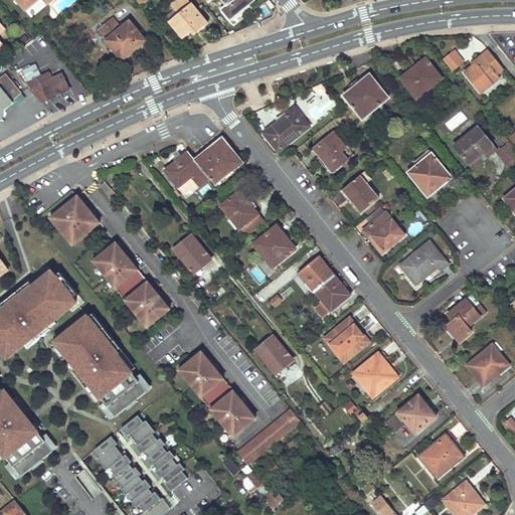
[(43,0),(47,4),(51,0),(15,0),(25,10),(37,0),(43,0)]
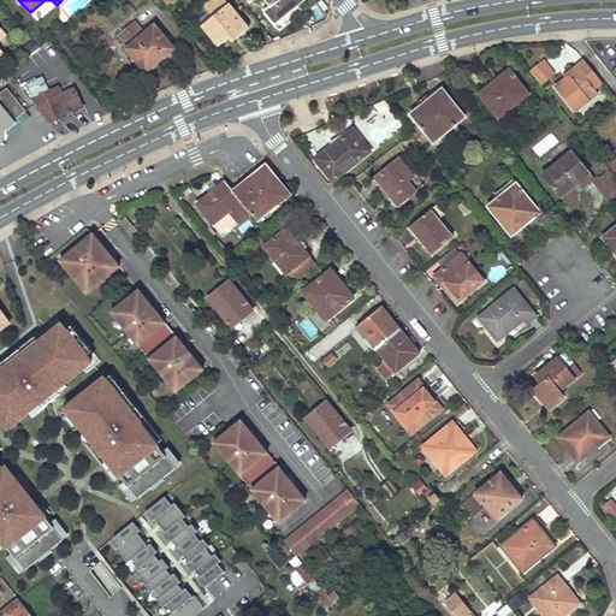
[(231,36),(229,34),(232,30),(237,36),(248,28),(225,0),(211,0),(203,6),(212,17),(203,24),(219,45),(231,36)]
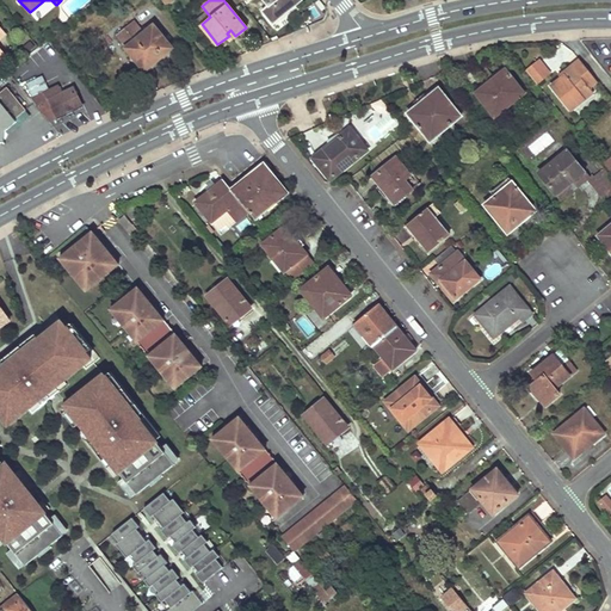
[(291,6),(289,2),(291,0),(263,0),(267,5),(263,10),(272,22),(291,6)]
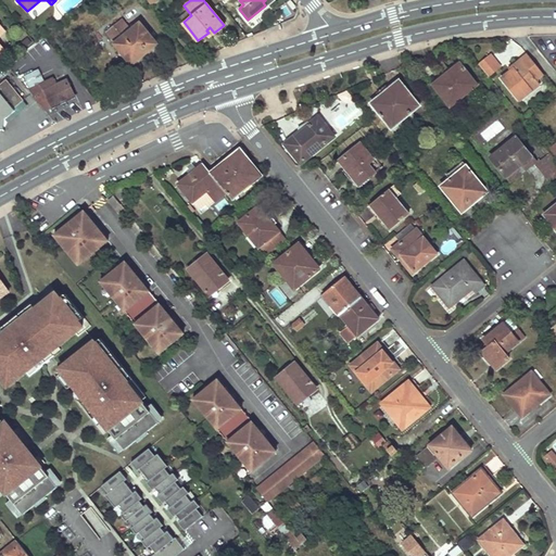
[(139,22),(129,30),(121,20),(105,32),(114,42),(114,43),(131,65),(156,43),(139,22)]
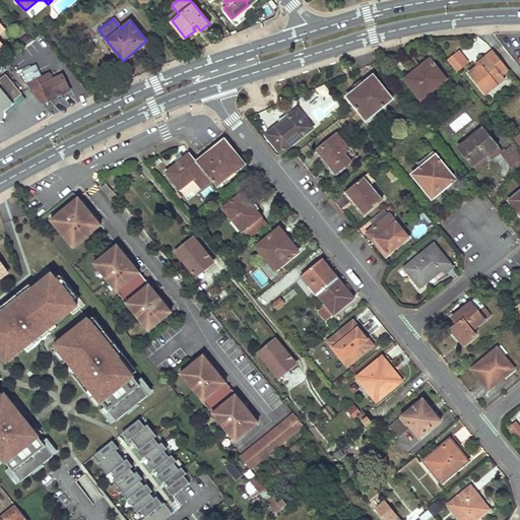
[(503,44),(512,55),(518,51),(509,40),(503,44)]
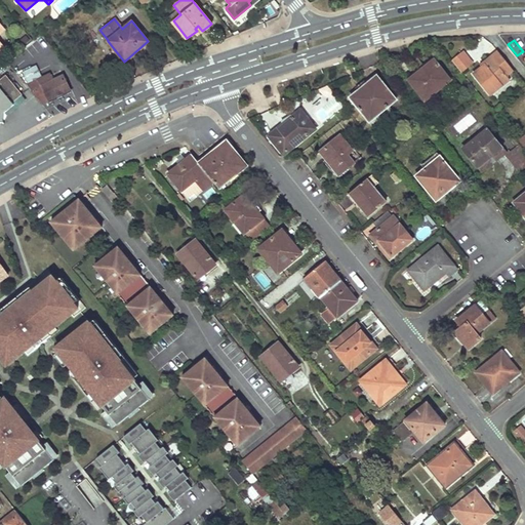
[(456,66),(466,57),(459,48),(449,56),(456,66)]
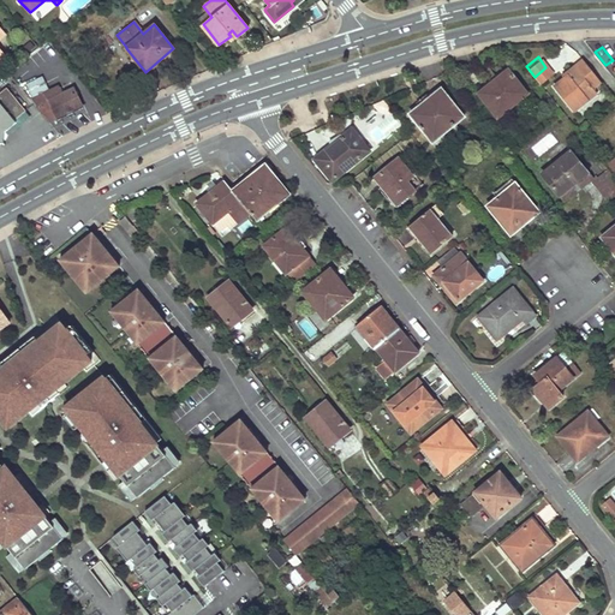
[(591,87),(599,81),(583,59),(573,66),(577,70),(565,79),(554,87),(573,111),(596,93),(591,87)]
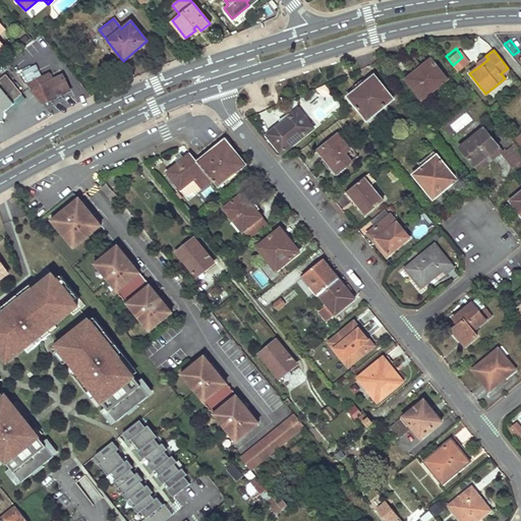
[(426,56),(403,75),(406,79),(429,60),(426,56)]
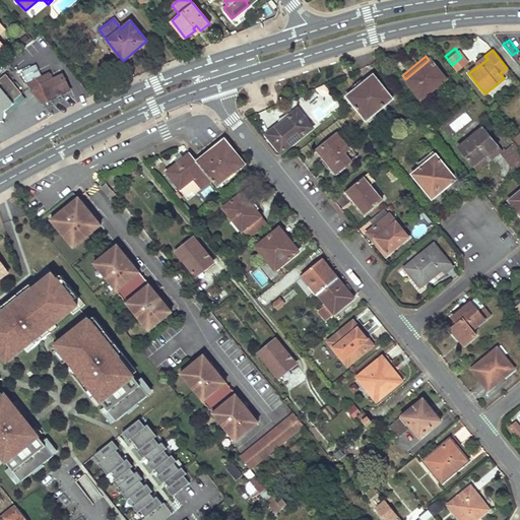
[(484,56),(474,64),(477,67),(488,59),(484,56)]
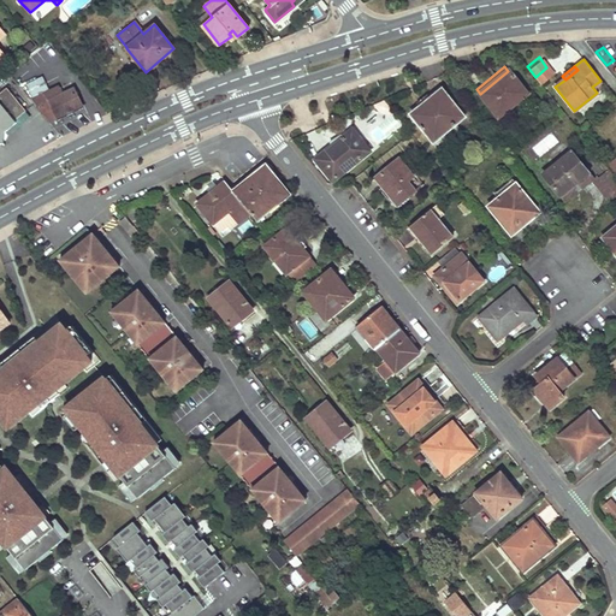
[(539,82),(551,72),(546,67),(535,77),(539,82)]
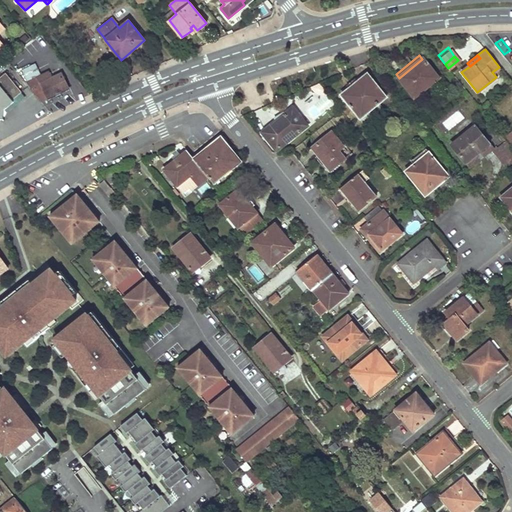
[(38,57),(29,61),(36,76),(45,71),(38,57)]
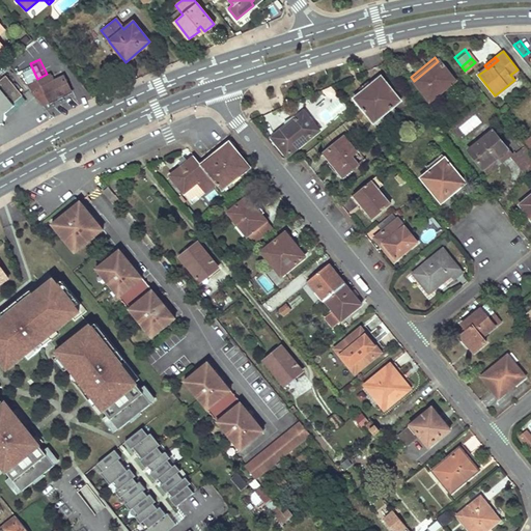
[(414,81),(429,100),(453,81),(438,61),(414,81)]
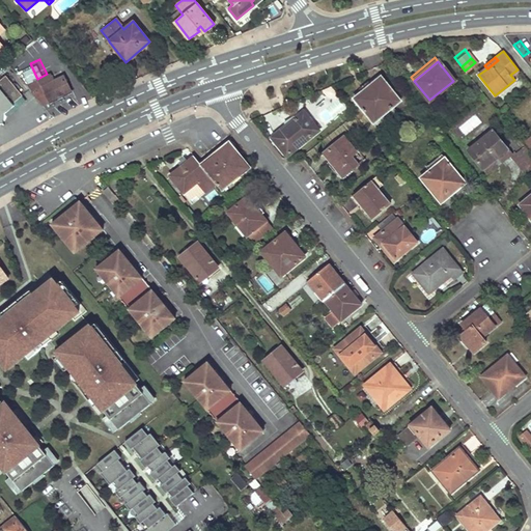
[(0,80),(0,113),(3,112),(23,95),(7,75),(0,80)]
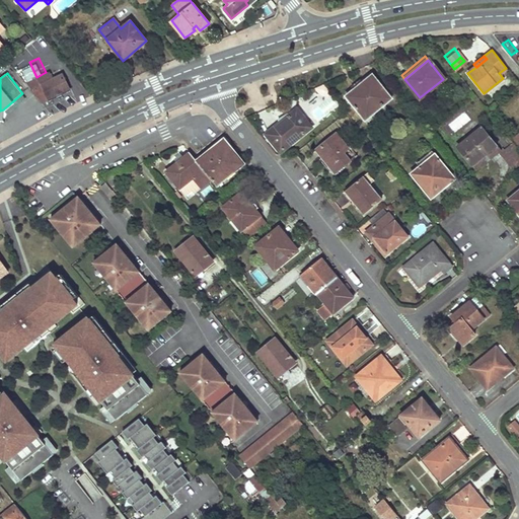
[(63,74),(31,89),(42,102),(70,88),(63,74)]
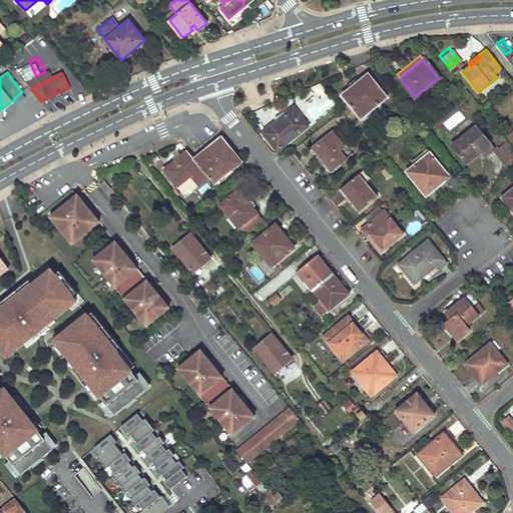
[(363,73),(347,85),(350,88),(365,76),(363,73)]
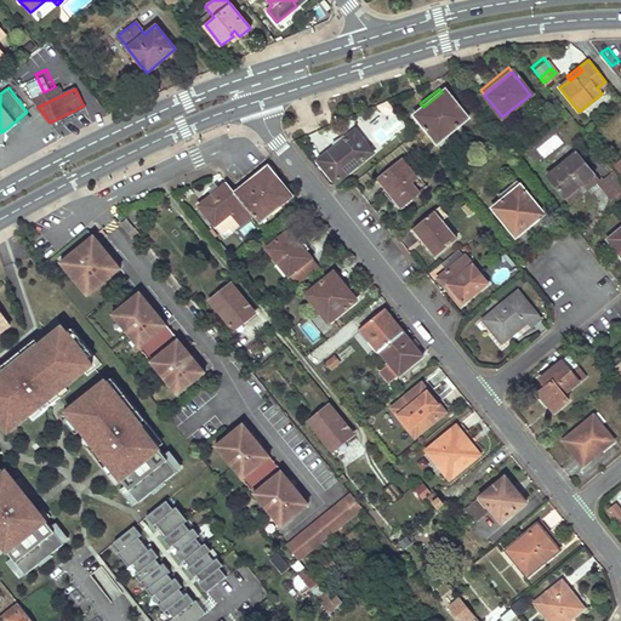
[(434,140),(445,131),(455,123),(457,126),(467,118),(445,90),(442,92),(423,107),(415,114),(434,140)]
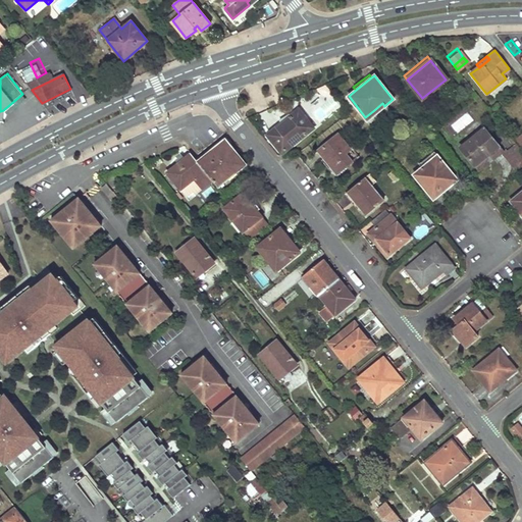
[(331,94),(332,93),(325,85),(317,88),(319,92),(324,95),(331,94)]
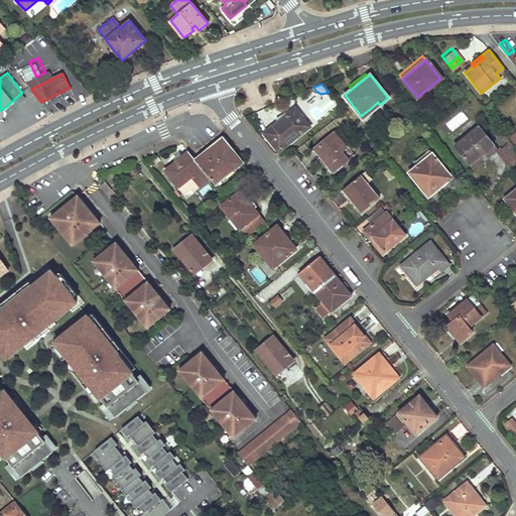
[(308,127),(301,118),(295,109),(265,133),(278,150),(308,127)]
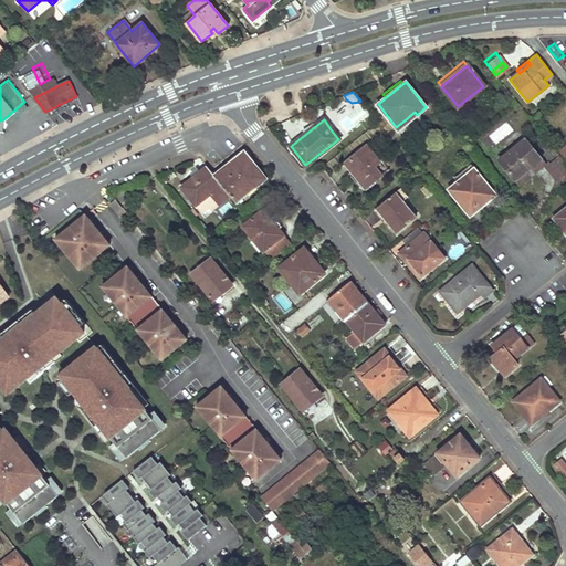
[(506,122),(490,136),(496,144),(513,130),(506,122)]
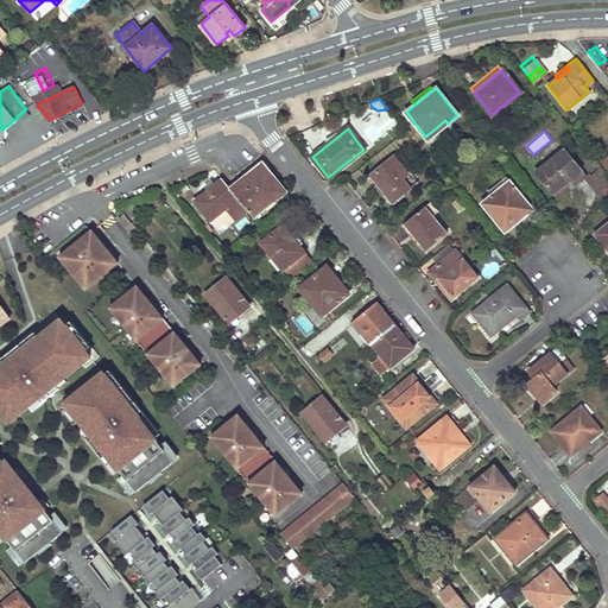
[(559,144),(540,160),(546,166),(564,151),(559,144)]
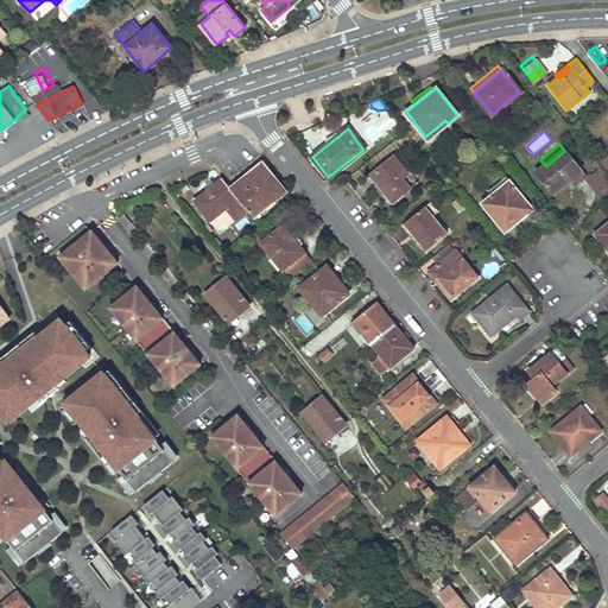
[(570,178),(581,170),(564,151),(546,166),(537,175),(552,192),(563,184),(562,182),(568,177),(570,178)]
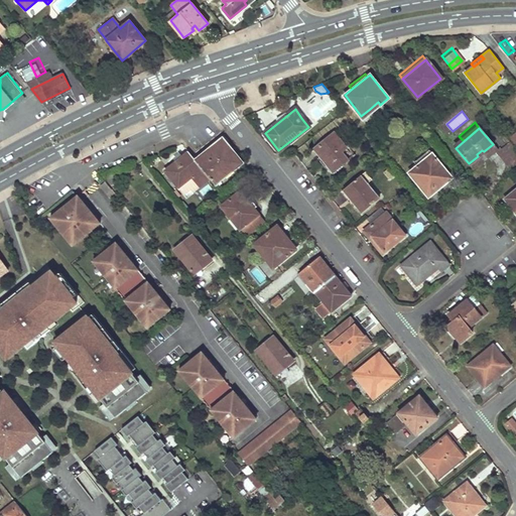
[(347,160),(344,155),(340,151),(345,147),(334,133),(314,147),(333,171),(347,160)]
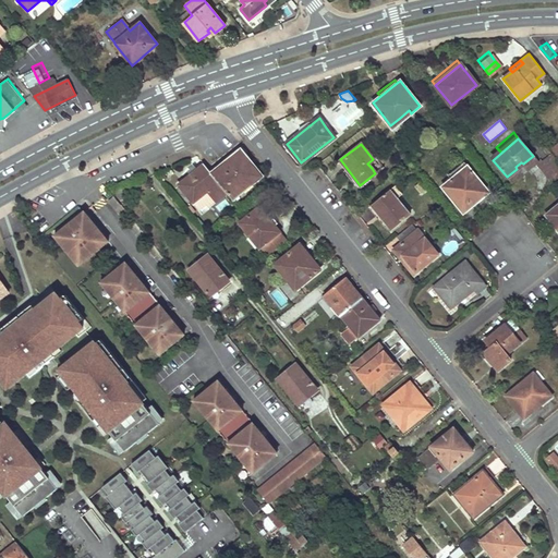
[(209,172),(226,192),(231,198),(259,174),(238,149),(209,172)]
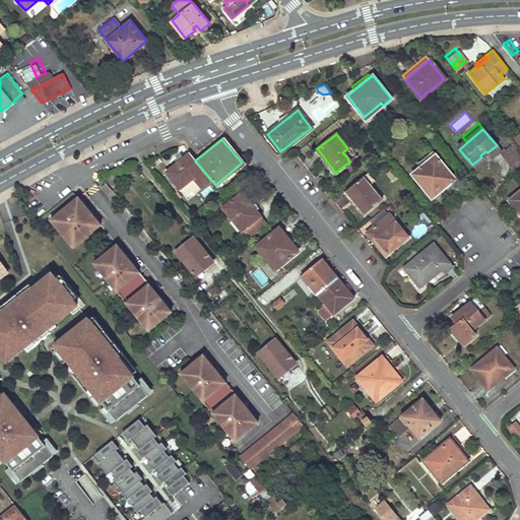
[(500,153),(514,171),(515,170),(519,158),(519,150),(513,142),(501,151),(500,153)]
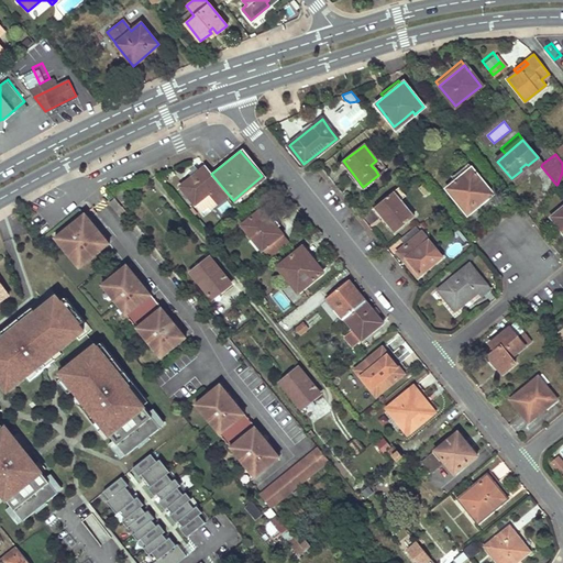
[(541,166),(542,164),(538,157),(528,165),(521,170),(511,178),(517,186),(541,166)]
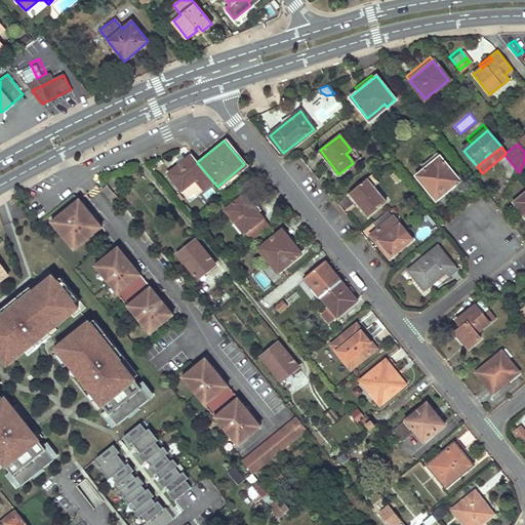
[(437,153),(421,165),(423,168),(439,156),(437,153)]
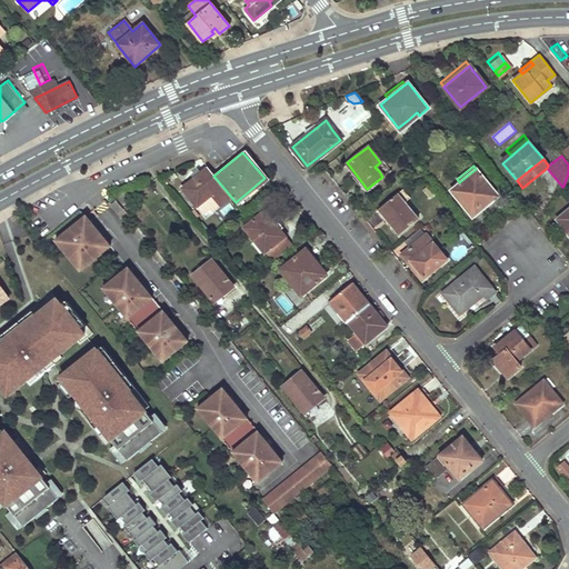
[(219,205),(230,196),(213,176),(207,168),(181,187),(195,206),(210,193),(215,199),(219,205)]
